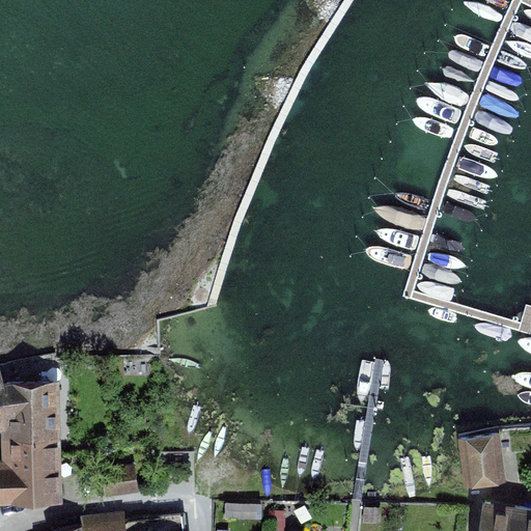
[(0,496),(28,496),(28,464),(33,447),(58,447),(57,381),(2,384),(0,399),(0,416),(4,415),(6,458),(0,458),(0,496)]
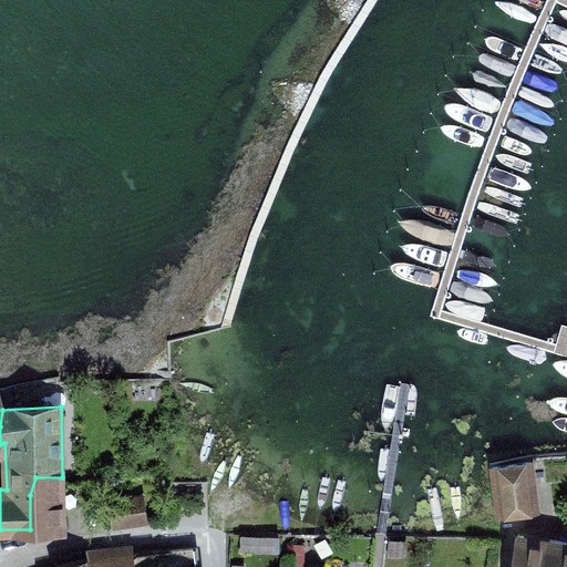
[(538,512),(533,462),(493,466),(498,516),(538,512)]
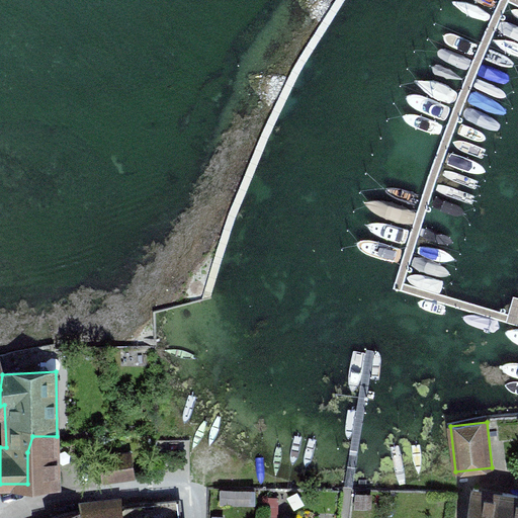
[(27,452),(27,484),(58,484),(57,436),(32,436),(27,452)]
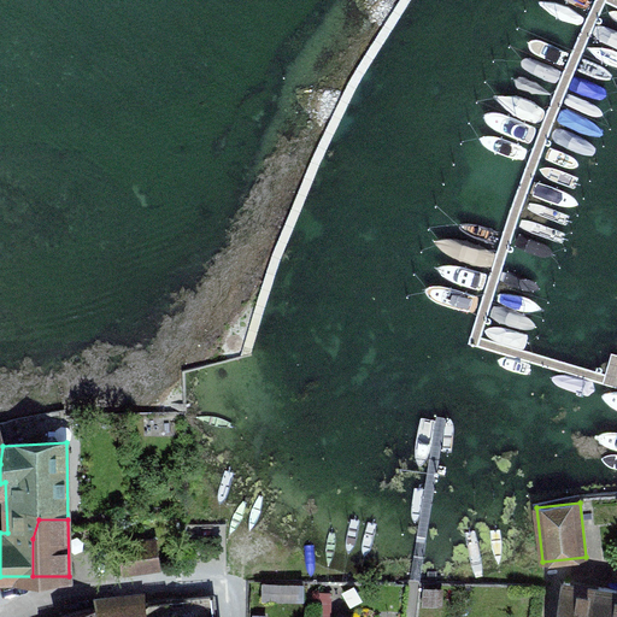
[(125,573),(158,568),(156,540),(122,545),(125,573)]
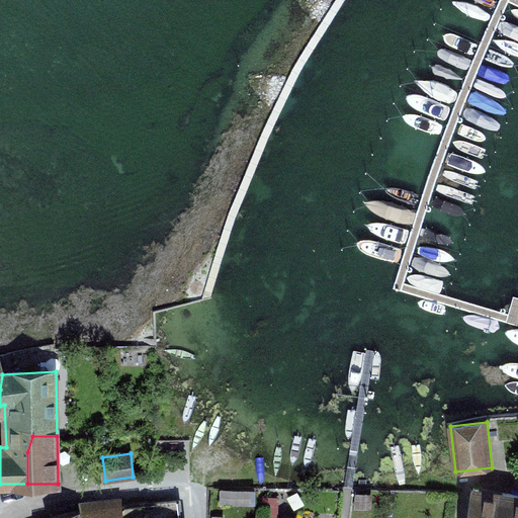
[(468,517),(517,517),(517,495),(475,489),(468,517)]
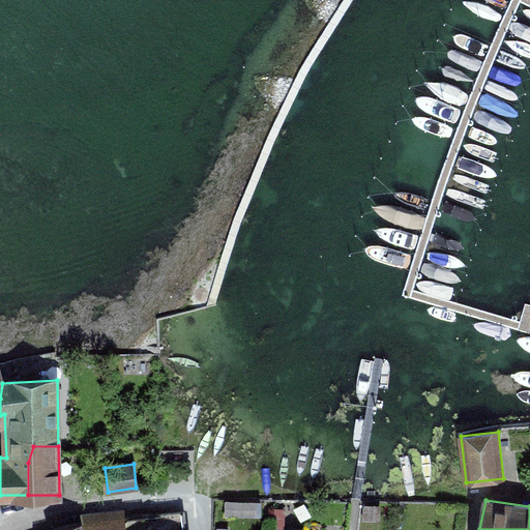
[(186,529),(185,511),(84,524),(85,529),(186,529)]
